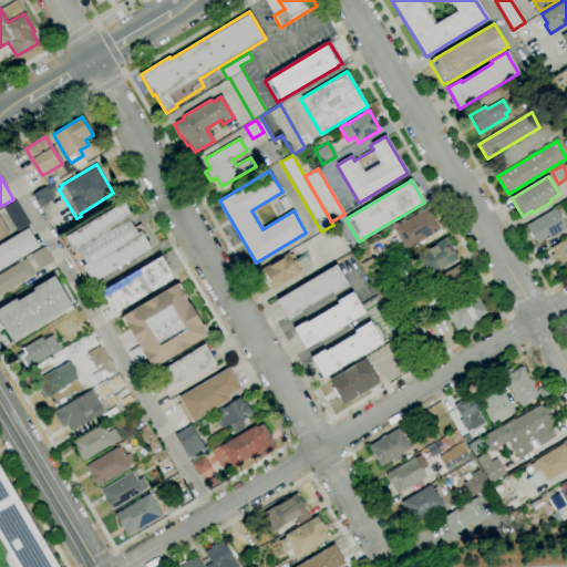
[(40,207),(32,195),(51,184),(55,191),(53,193),(54,195),(51,197),(52,199),(40,207)]
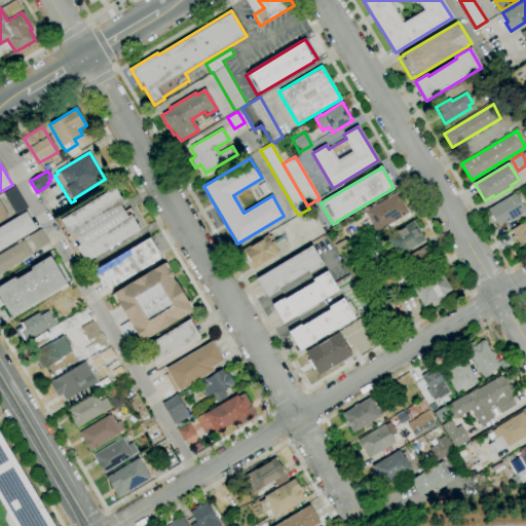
[(263,196),(257,186),(264,182),(269,192),(263,196)]
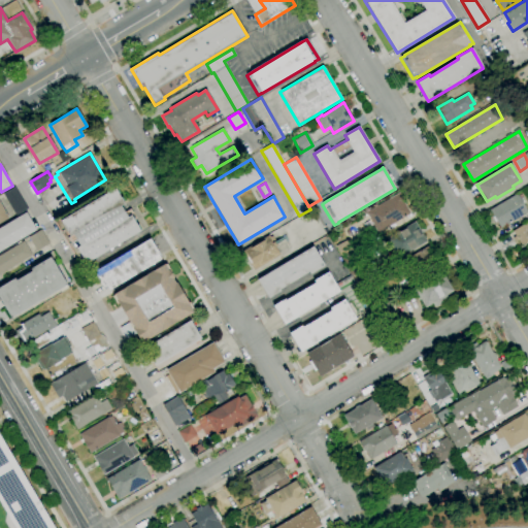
[(17,216),(3,194),(14,187),(28,208),(17,216)]
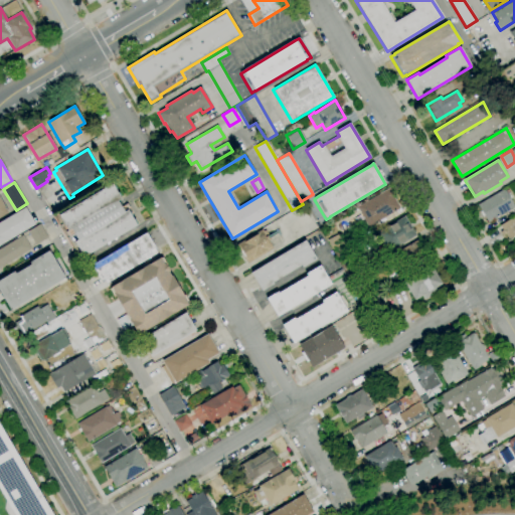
[(83,256),(74,241),(77,240),(70,228),(67,230),(58,215),(112,184),(121,199),(118,201),(124,212),(128,210),(137,225),(83,256)]
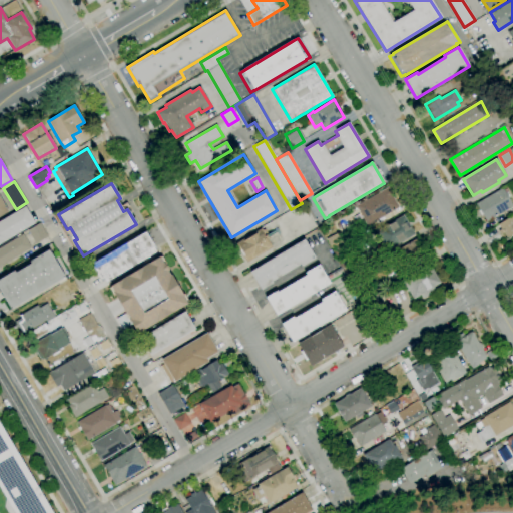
[(367,226),(355,206),(386,188),(397,208),(367,226)]
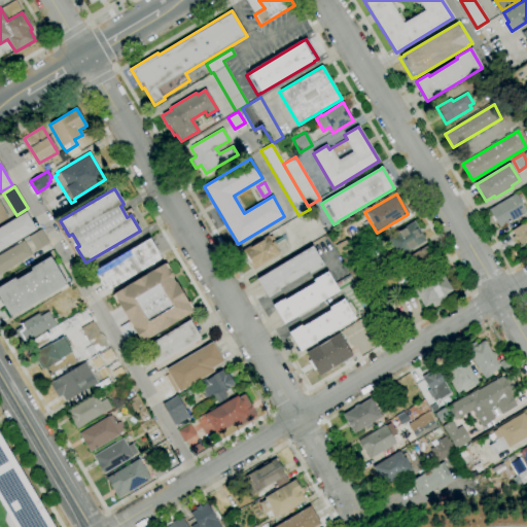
[(499,229),(488,210),(516,194),(526,212),(499,229)]
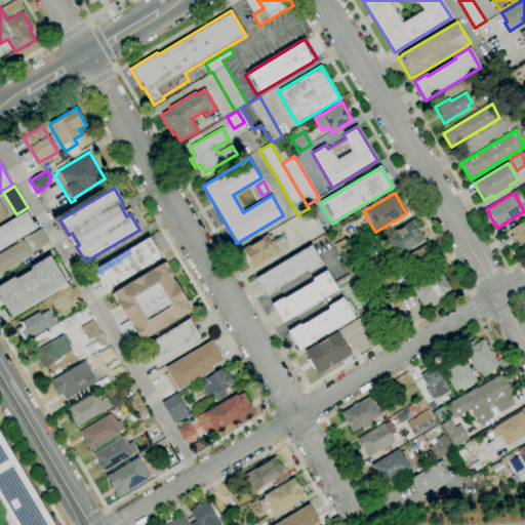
[(0,220),(0,202),(8,216),(0,220)]
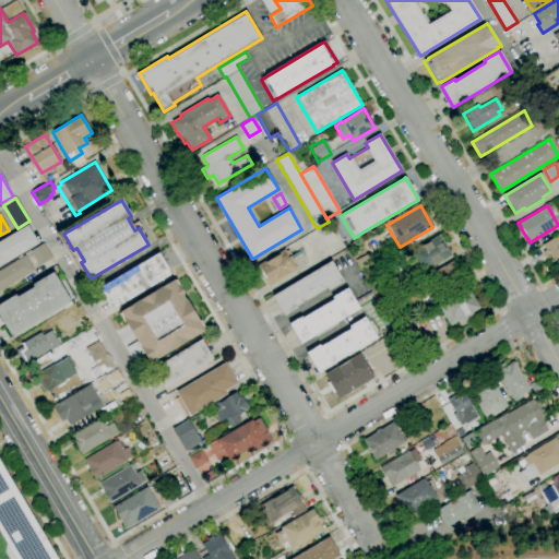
[(0,265),(0,240),(27,225),(38,244),(0,265)]
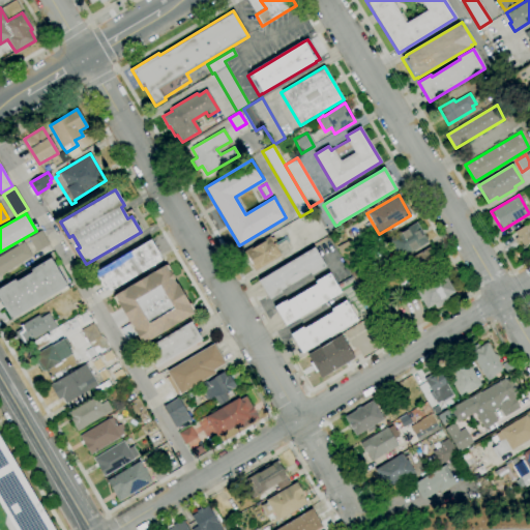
[(529,242),(523,246),(520,241),(518,242),(514,238),(517,237),(513,232),(529,222),(529,242)]
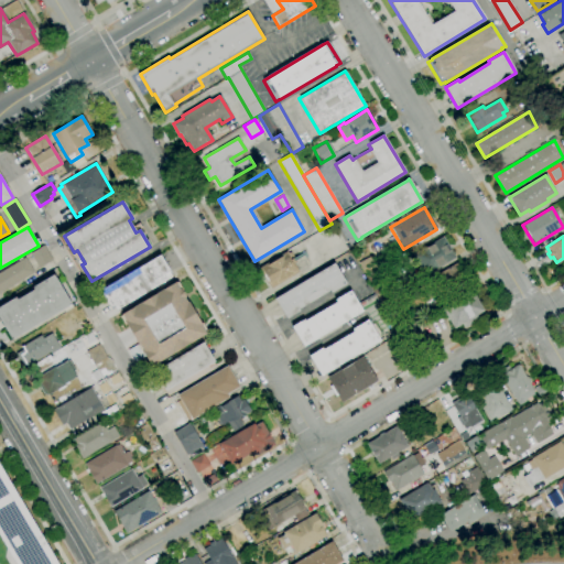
[(424,277),(412,256),(443,237),(455,258),(424,277)]
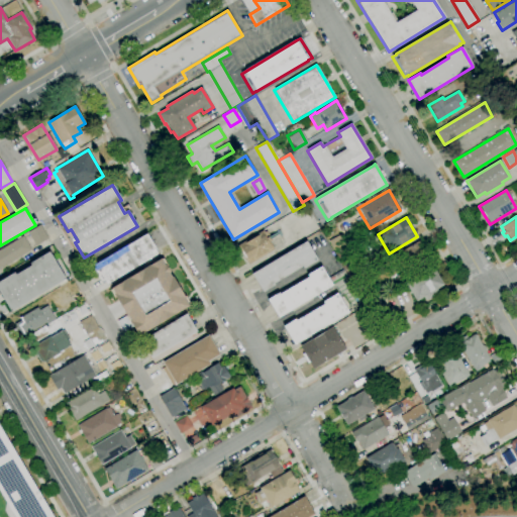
[(36,246),(28,233),(39,225),(47,238),(36,246)]
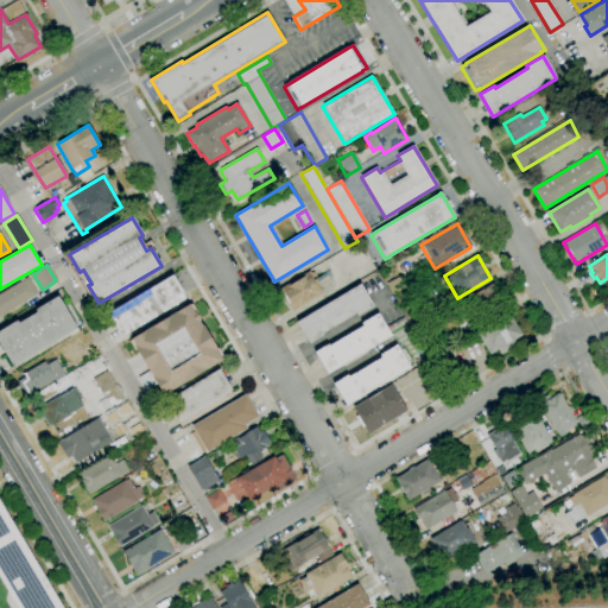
[(292,311),(278,290),(309,271),(311,273),(314,272),(320,283),(317,284),(323,293),(292,311)]
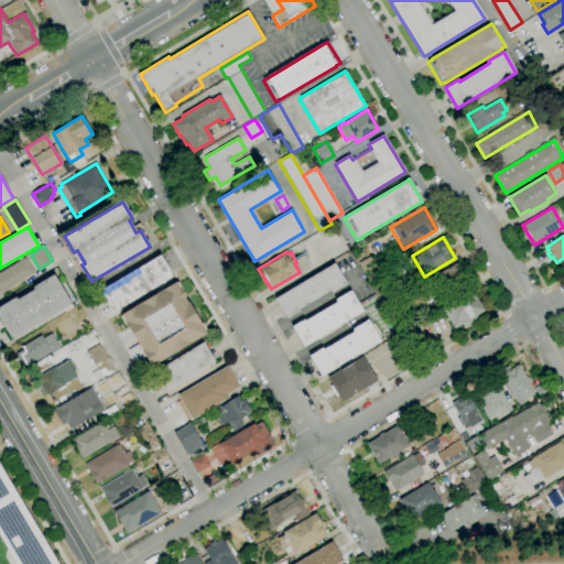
[(116,311),(114,306),(110,308),(100,291),(160,256),(173,278),(116,311)]
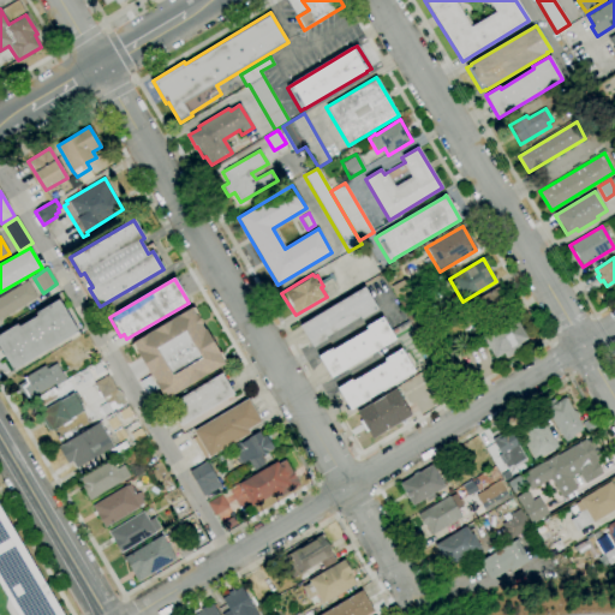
[(398,302),(390,287),(405,279),(412,294),(398,302)]
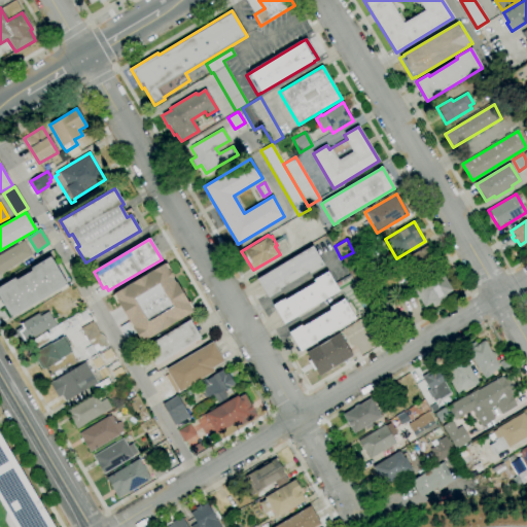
[(0,274),(0,254),(24,241),(32,255),(0,274)]
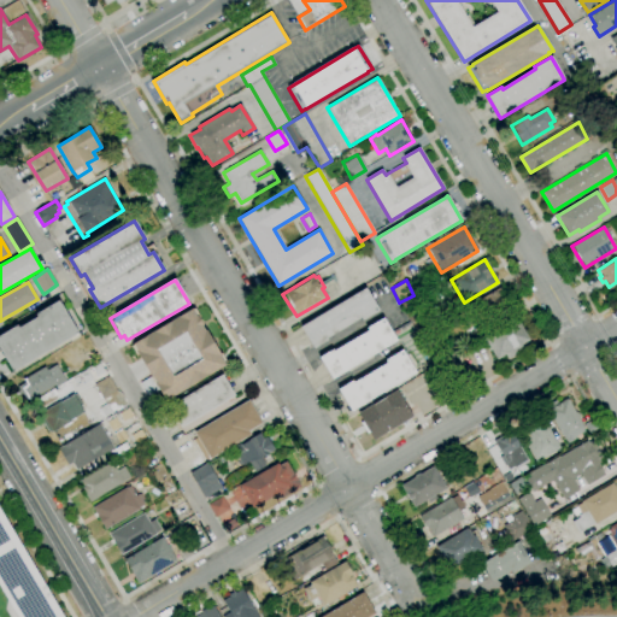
[(313,348),(300,327),(365,288),(378,311),(362,321),(360,318),(325,339),(327,341),(313,348)]
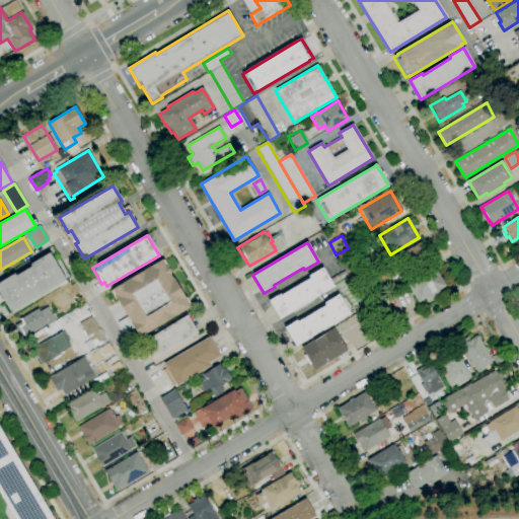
[(402,277),(392,258),(421,242),(428,253),(427,254),(430,261),(402,277)]
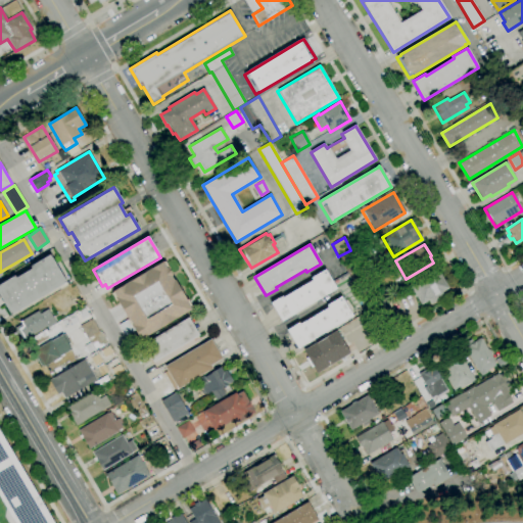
[(353,283),(339,257),(350,250),(366,276),(353,283)]
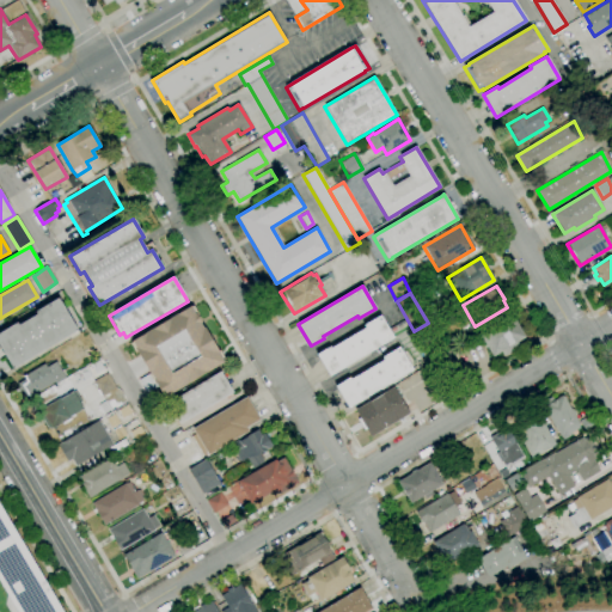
[(13,368),(0,346),(0,332),(17,323),(18,325),(37,314),(35,312),(59,298),(77,330),(13,368)]
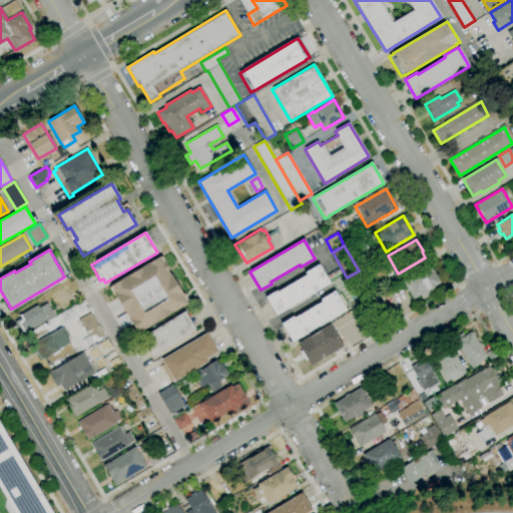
[(108,287),(136,334),(187,304),(159,257),(108,287)]
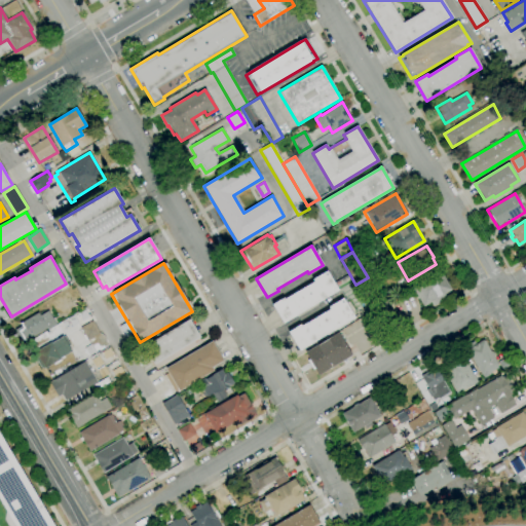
[(423,307),(411,287),(439,270),(451,290),(444,295),(447,298),(434,306),(430,302),(423,307)]
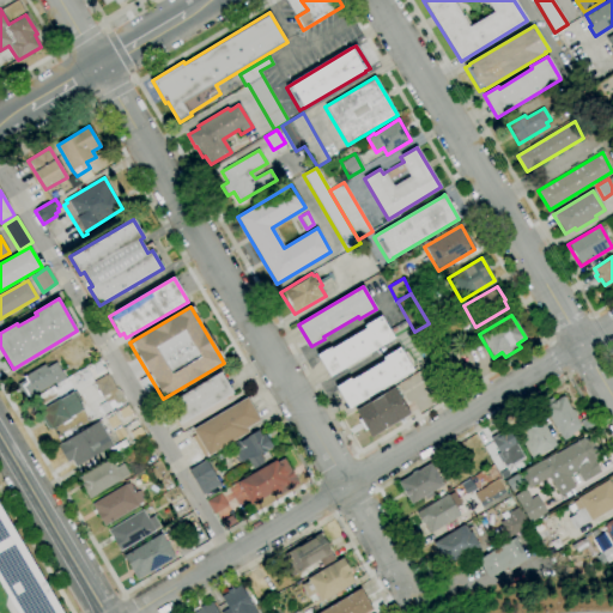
[(329,377),(317,356),(331,347),(332,350),(365,329),(364,327),(381,316),(394,339),(329,377)]
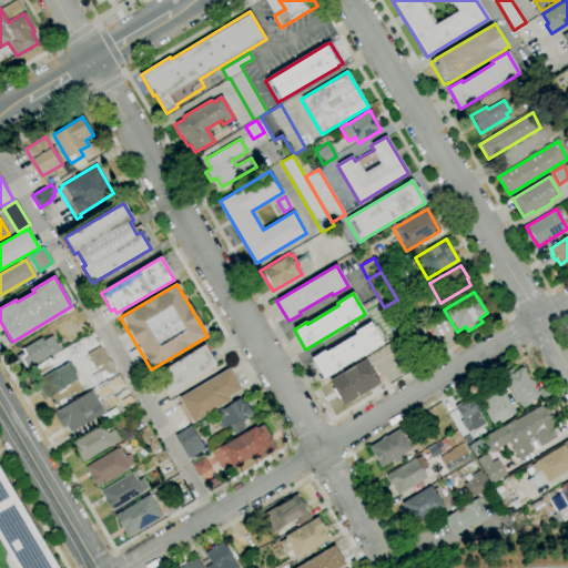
[(326,337),(332,345),(368,323),(364,314),(326,337)]
